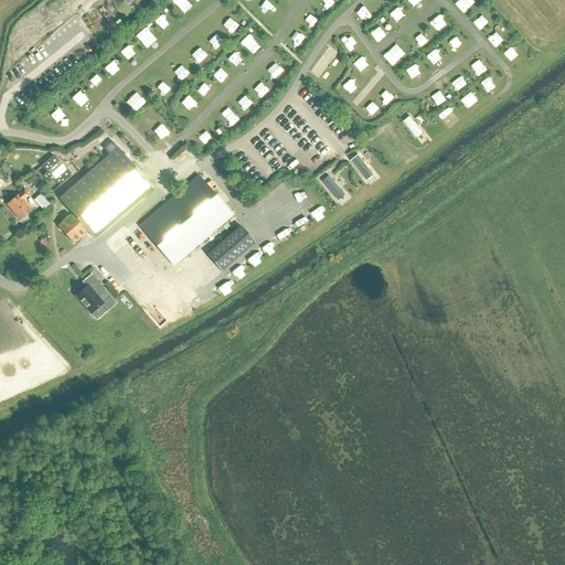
[(176,0),(173,0),(167,7),(177,17),(184,9),(176,0)]
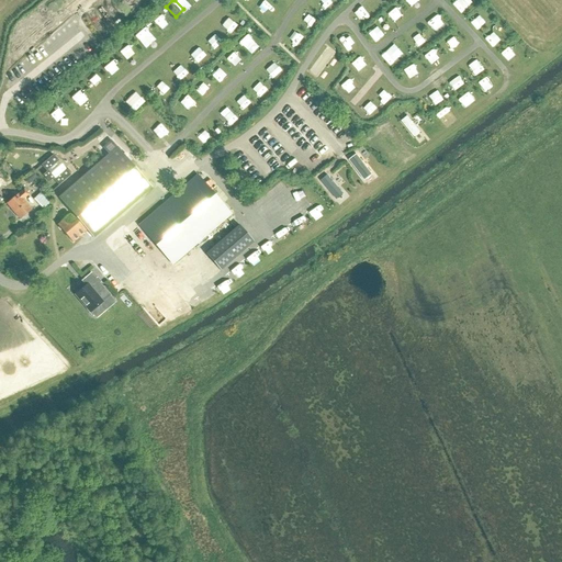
[(158,33),(165,27),(158,19),(152,24),(158,33)]
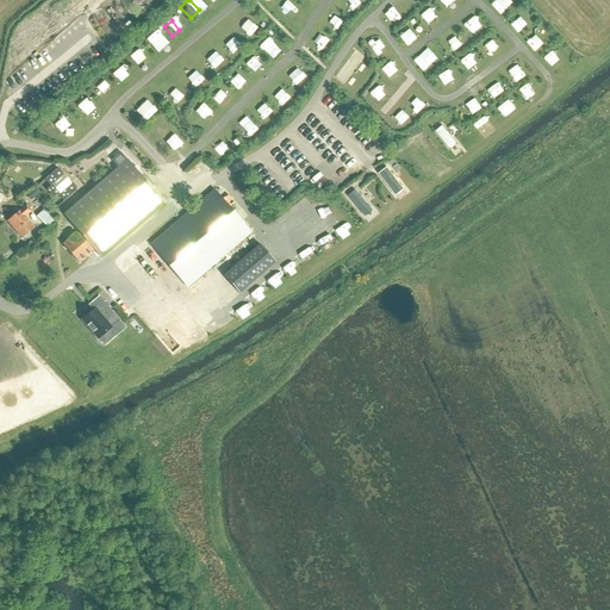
[(142,44),(150,53),(159,43),(150,35),(142,44)]
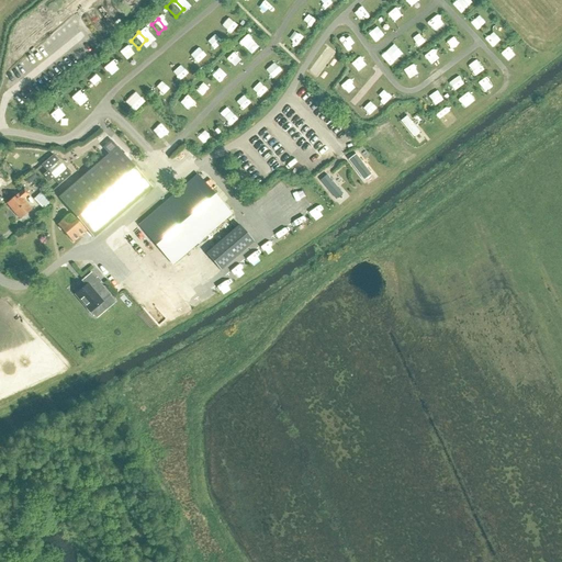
[(200,43),(192,48),(199,57),(206,52),(200,43)]
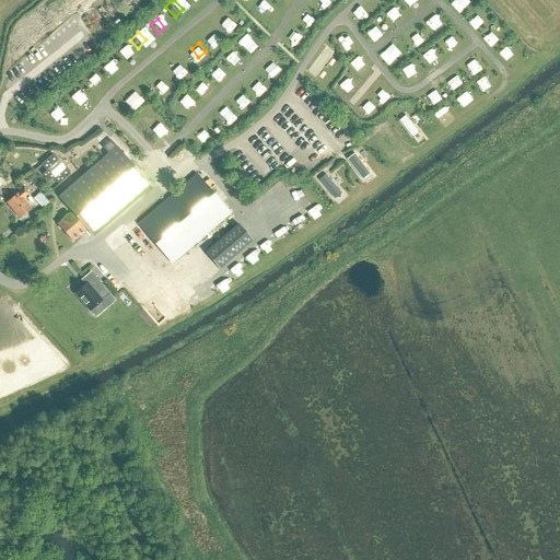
[(97,65),(102,74),(111,70),(106,60),(97,65)]
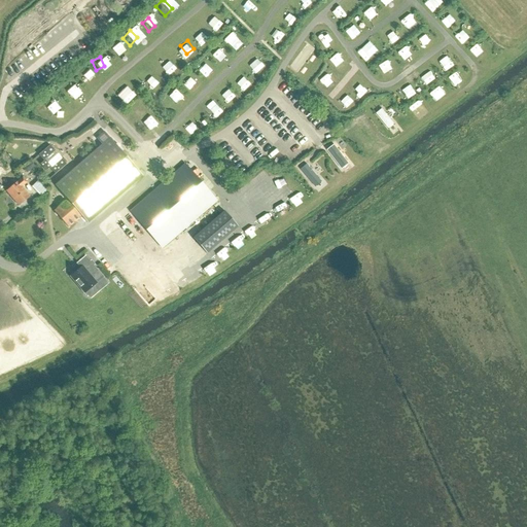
[(252,61),(246,66),(249,70),(256,65),(252,61)]
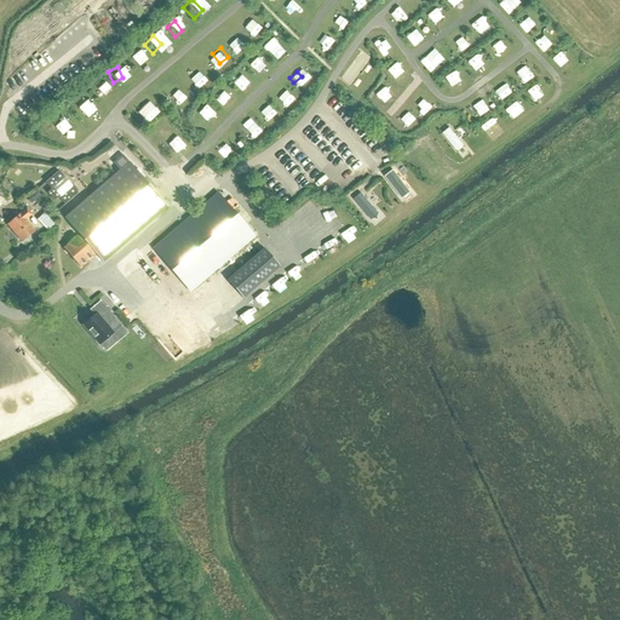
[(213,95),(225,108),(233,102),(220,89),(213,95)]
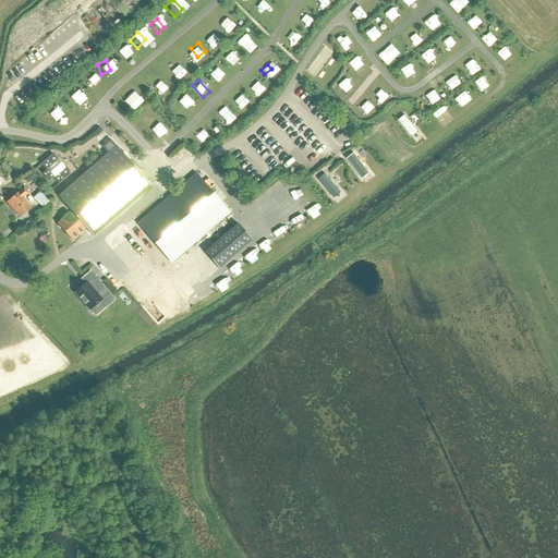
[(232,110),(245,106),(242,96),(229,100),(232,110)]
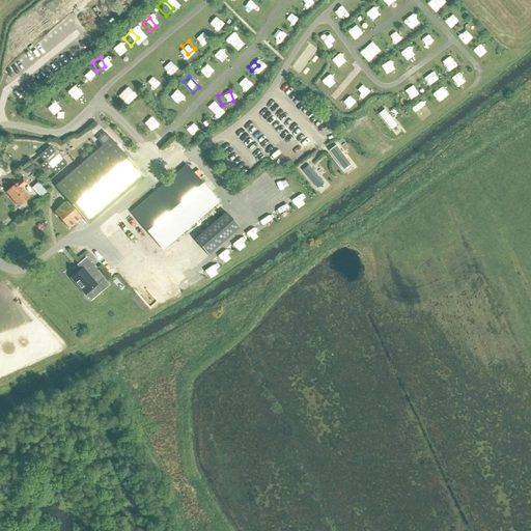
[(50,101),(43,108),(52,118),(60,111),(50,101)]
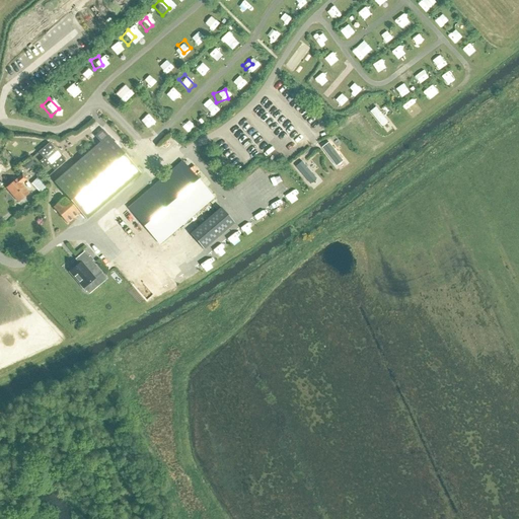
[(271,129),(267,132),(277,143),(281,139),(271,129)]
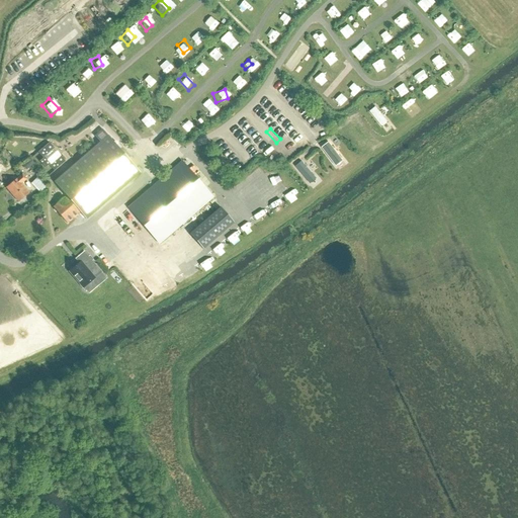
[(53,182),(66,197),(53,209),(67,224),(79,212),(86,220),(140,173),(107,136),(53,182)]
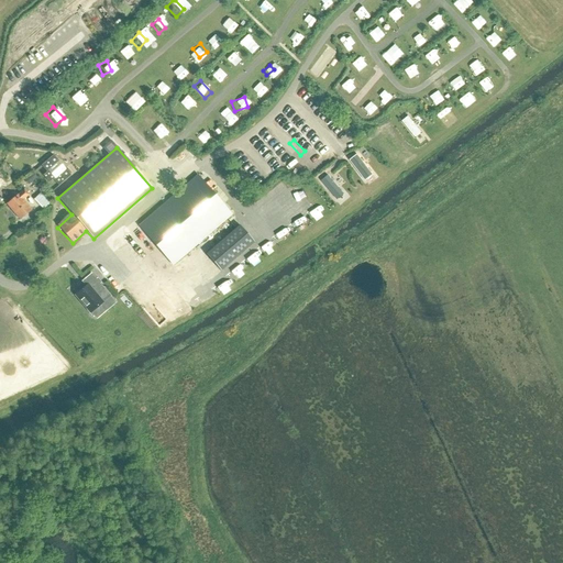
[(397,147),(387,152),(393,164),(403,159),(397,147)]
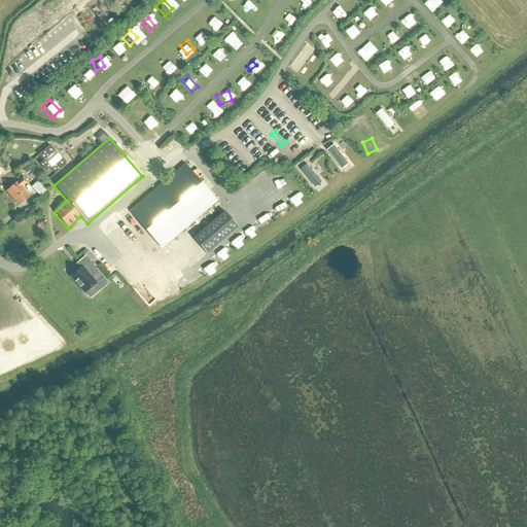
[(38,154),(43,161),(40,165),(45,171),(49,168),(55,174),(66,164),(49,145),(38,154)]
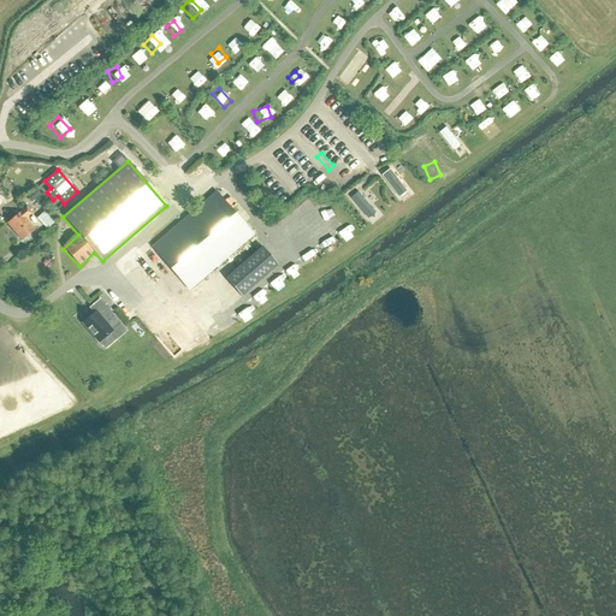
[(307,171),(301,175),(307,188),(313,185),(307,171)]
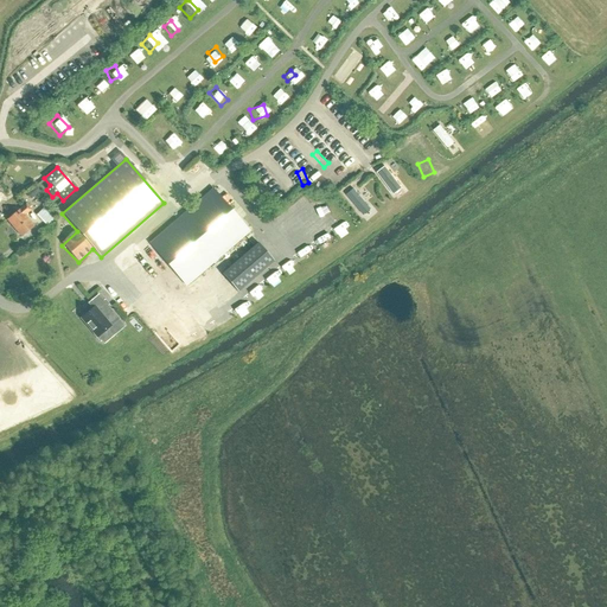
[(34,186),(30,190),(34,196),(39,192),(34,186)]
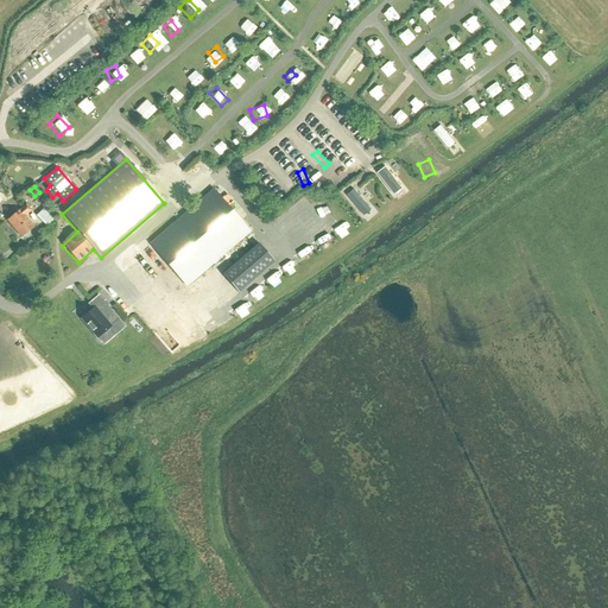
[(187,286),(251,232),(213,188),(150,244),(187,286)]
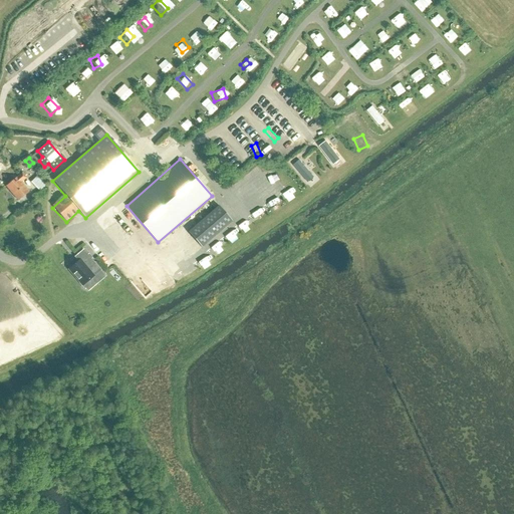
[(301,174),(304,170),(294,162),(291,166),(301,174)]
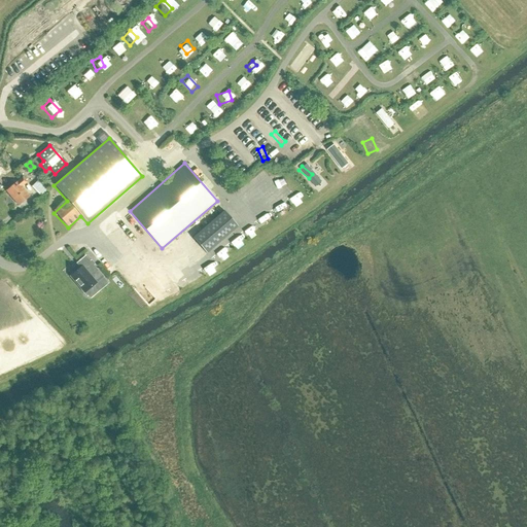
[(19,206),(30,197),(22,187),(27,183),(22,177),(5,191),(19,206)]
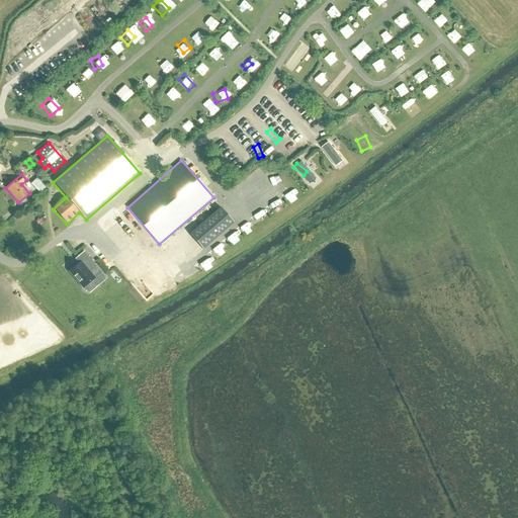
[(39,192),(49,184),(39,175),(31,183),(39,192)]
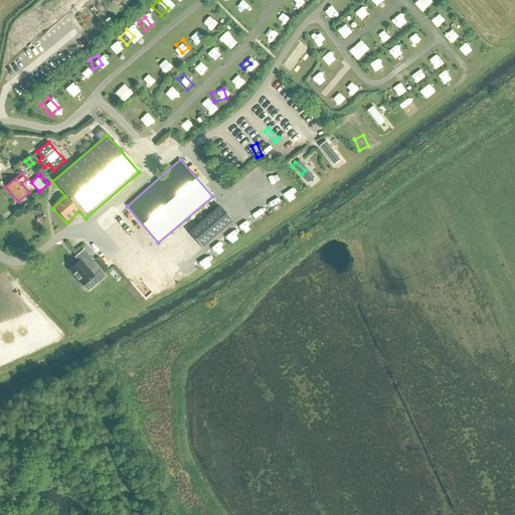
[(219,206),(188,232),(201,247),(232,221),(219,206)]
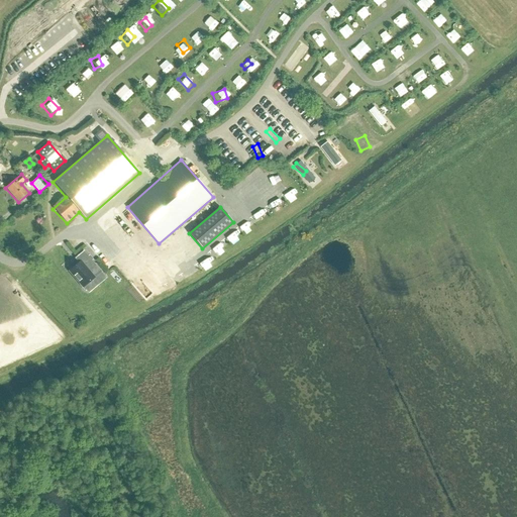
[(91,260),(95,254),(91,250),(86,255),(91,260)]
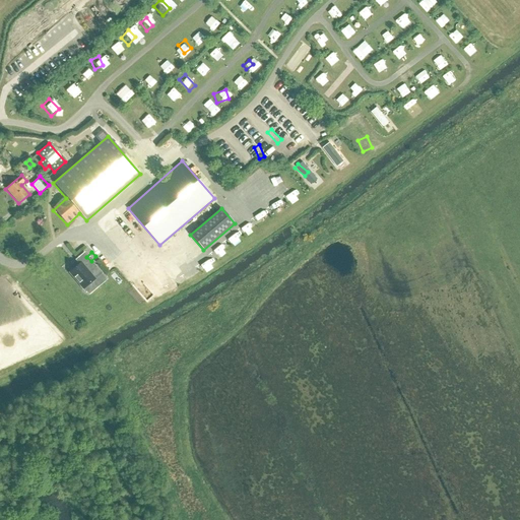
[(89,273),(95,268),(83,254),(77,260),(80,263),(69,272),(82,288),(94,278),(89,273)]
